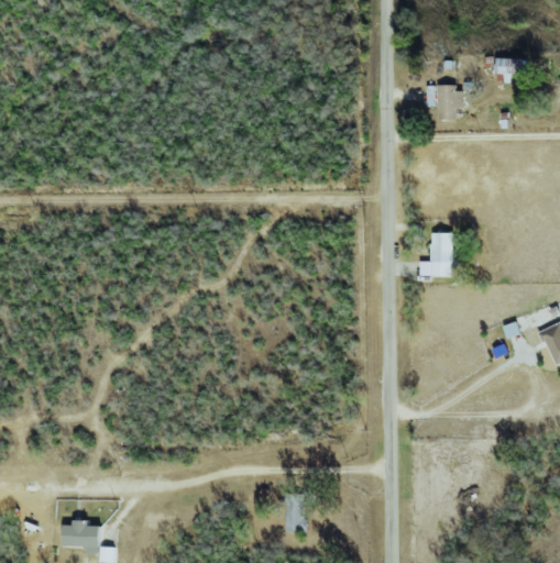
[(426,106),(435,106),(436,85),(426,85),(426,106)]
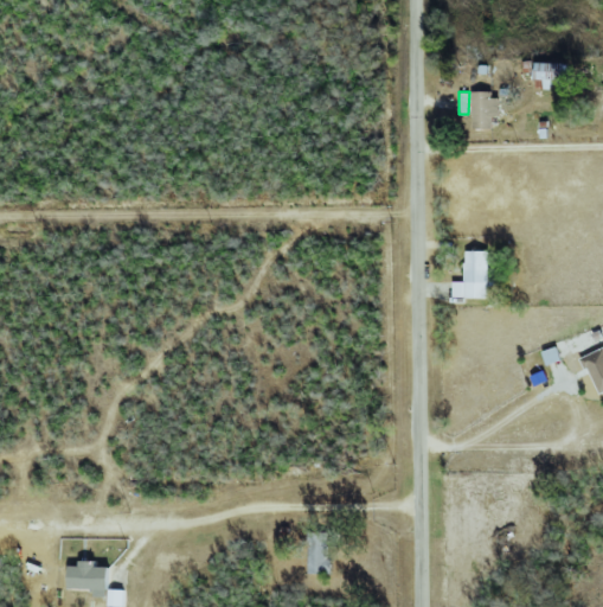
[(472,128),(492,128),(492,116),(499,116),(498,93),(470,94),(472,128)]
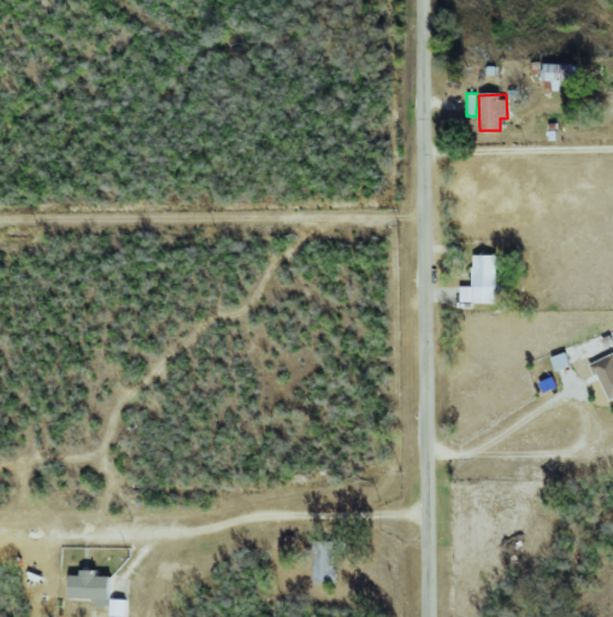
[(459,301),(496,303),(496,291),(504,291),(504,272),(496,272),(496,254),(471,254),(470,286),(459,286),(459,301)]
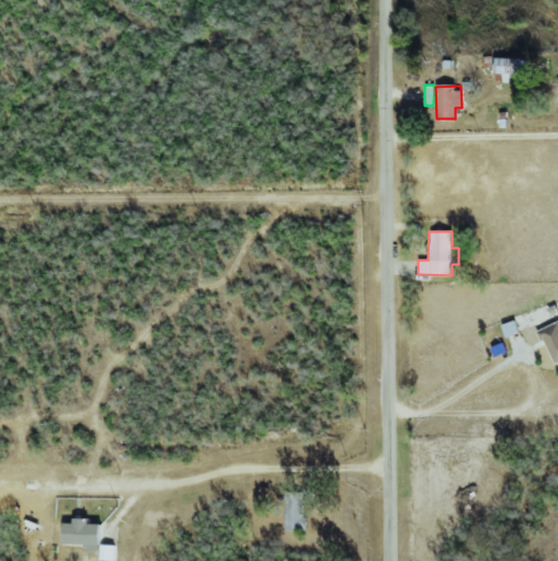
[(519,332),(515,320),(501,324),(504,336),(519,332)]
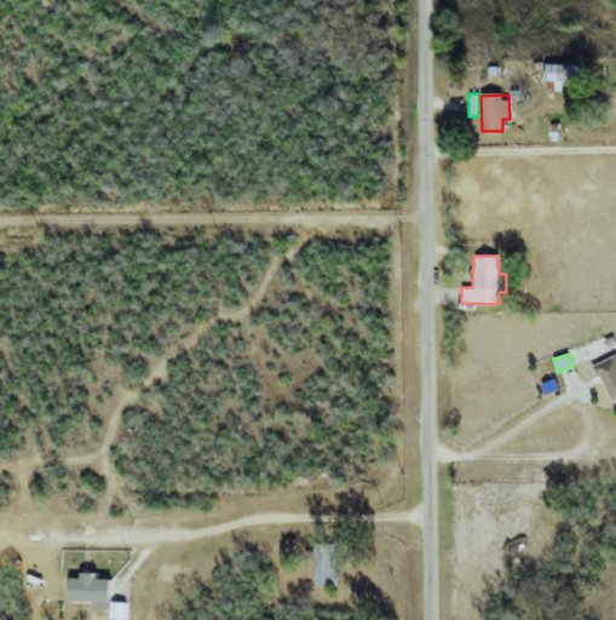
[(615,355),(594,363),(610,402),(615,399),(615,355)]
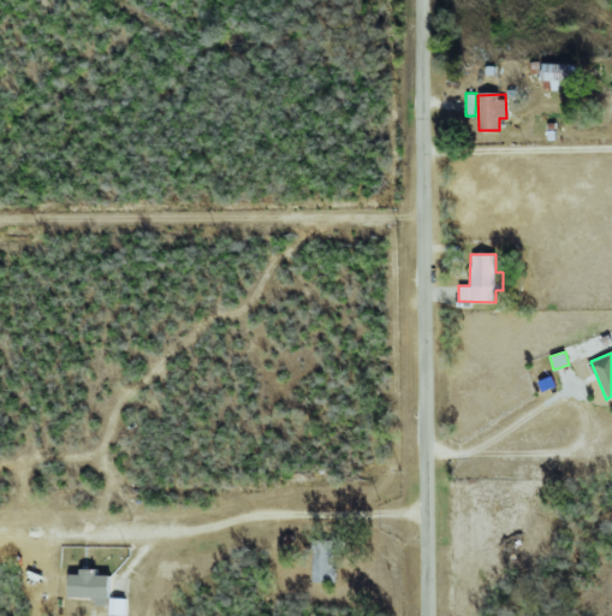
[(332,539),(312,539),(310,579),(332,580),(332,539)]
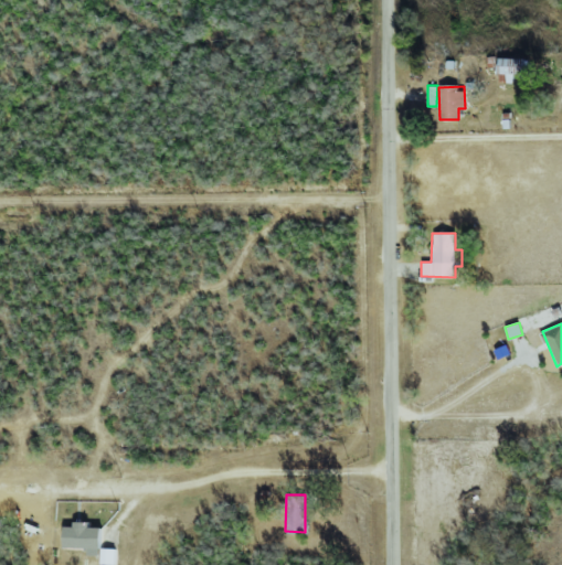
[(103,528),(89,528),(89,522),(73,521),(73,526),(63,526),(63,547),(88,547),(88,555),(101,555),(99,564),(115,564),(115,548),(102,548),(103,528)]
